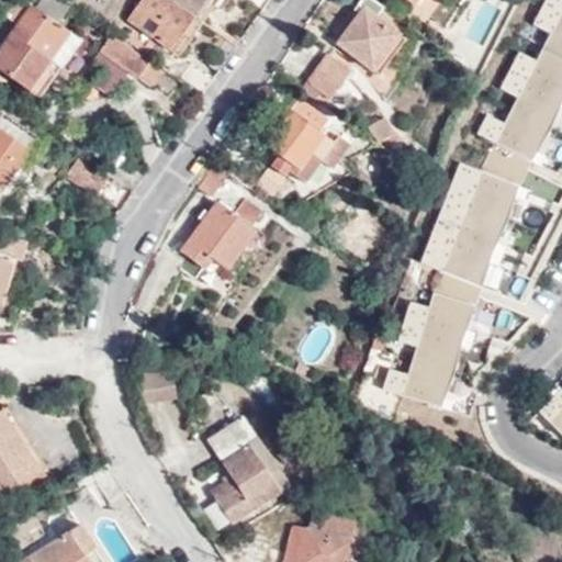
[(178,27),(190,10),(173,0),(139,0),(127,19),(172,51),(184,34),(178,27)]
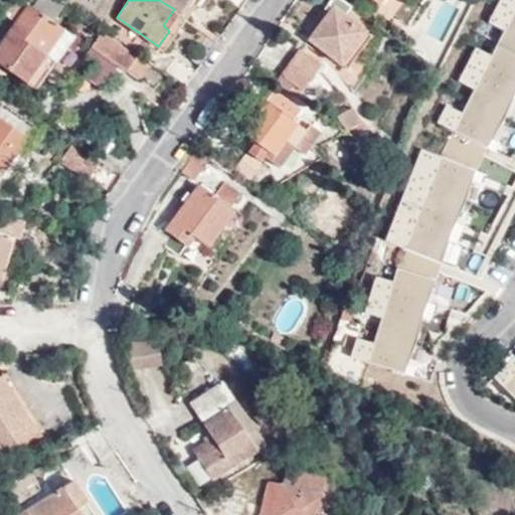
[(159,0),(174,9),(179,1),(185,4),(188,0),(159,0)]
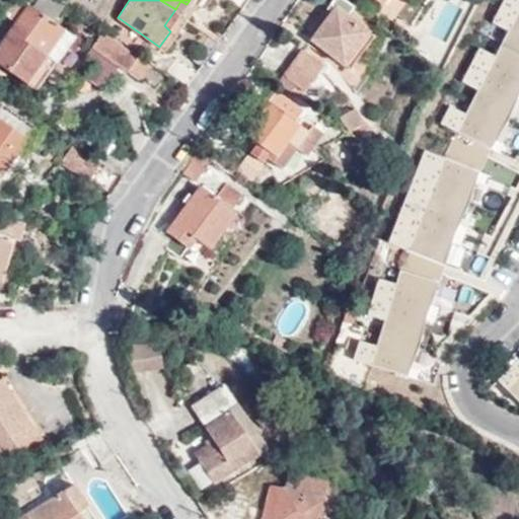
[(348,16),(355,8),(344,0),(334,0),(330,6),(336,10),(312,41),(345,66),(369,33),(348,16)]
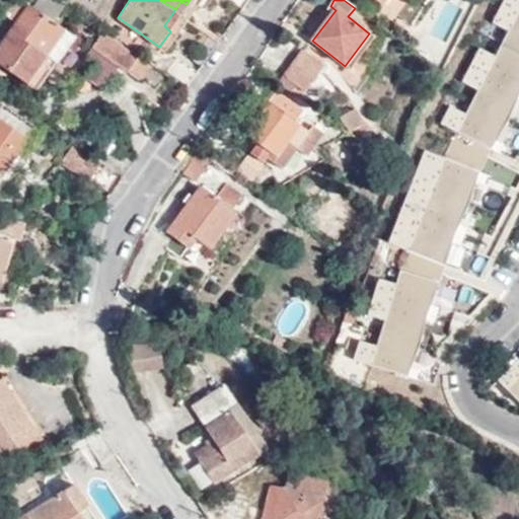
[(352,362),(413,370),(421,310),(485,163),(483,179),(518,92),(518,0),(500,0),(491,22),(505,28),(496,50),(476,48),(461,82),(475,88),(466,108),(447,105),(439,124),(455,131),(446,152),(424,149),(384,240),(401,247),(397,279),(374,276),(369,311),(380,316),(377,341),(355,338),(352,362)]
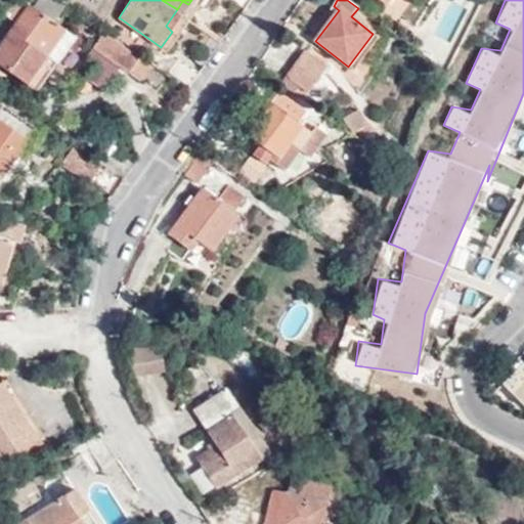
[(0,66),(40,93),(76,40),(32,10),(0,56),(0,66)]
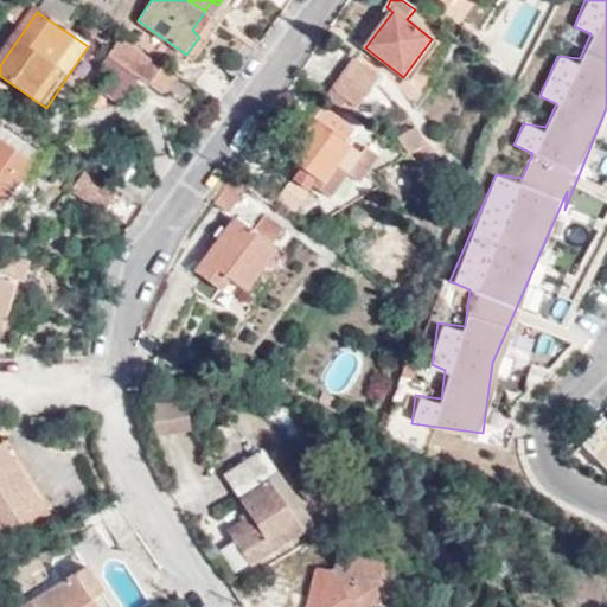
[(165,98),(180,80),(121,38),(88,83),(127,109),(145,83),(165,98)]
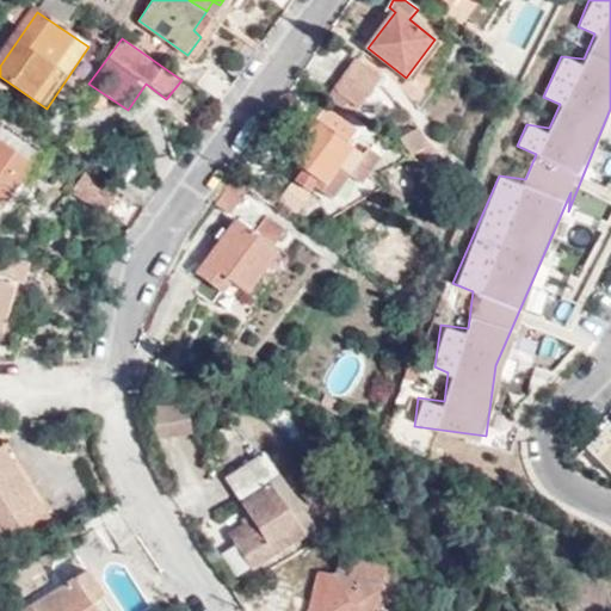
[(344,107),(355,115),(383,78),(358,60),(335,90),(349,100),(344,107)]
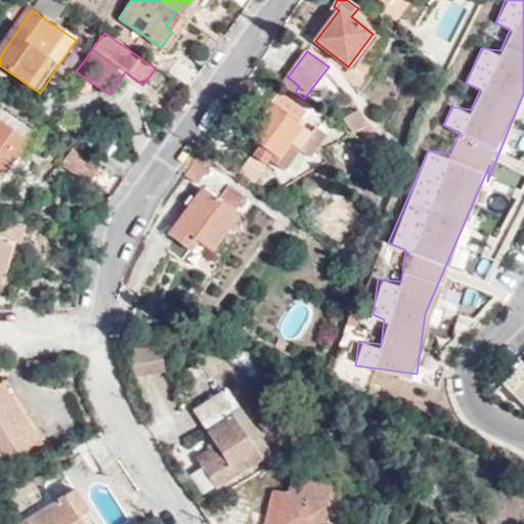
[(170,73),(190,86),(199,74),(178,60),(170,73)]
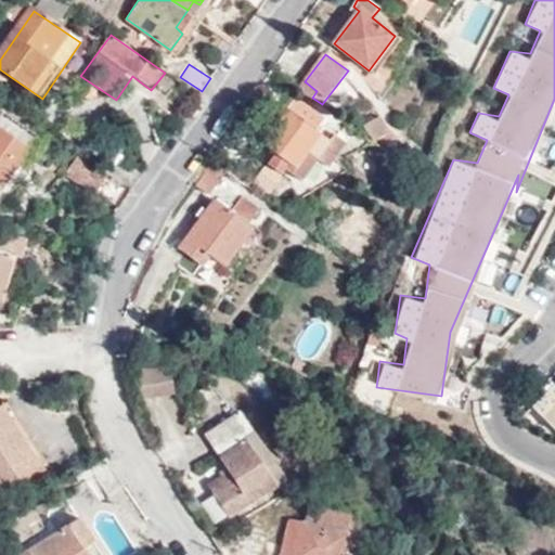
[(305,81),(299,89),(301,90),(312,98),(317,91),(305,81)]
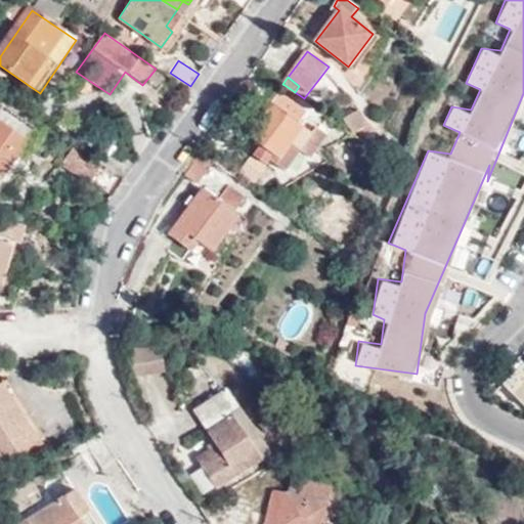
[(290,100),(295,92),(285,85),(279,92),(290,100)]
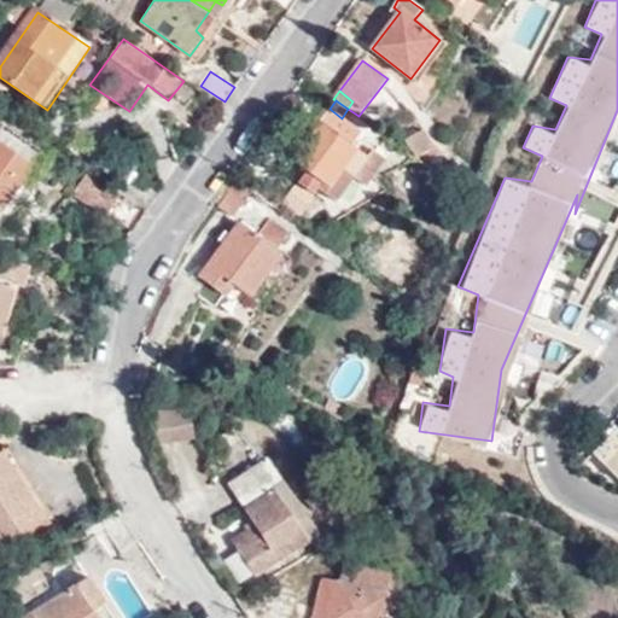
[(361,134),(342,118),(330,109),(326,114),(292,161),(313,176),(310,180),(338,202),(357,178),(367,186),(388,158),(374,149),(368,156),(353,145),(361,134)]
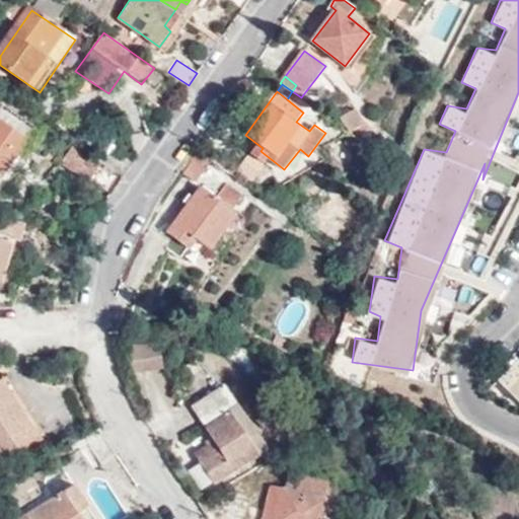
[(0,177),(34,129),(0,103),(0,177)]
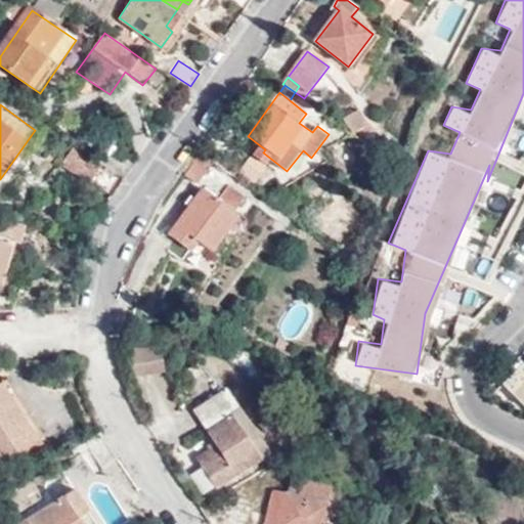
[(374,125),(366,110),(348,119),(358,134),(374,125)]
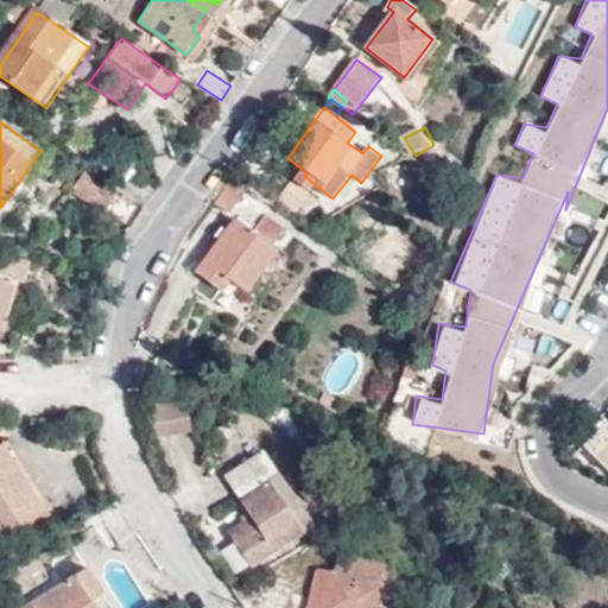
[(77,189),(135,228),(145,209),(119,191),(83,168),(74,178),(81,184),(77,189)]
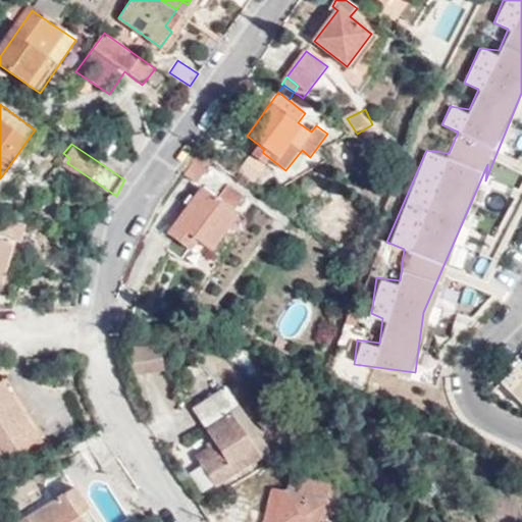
[(209,156),(196,147),(183,165),(196,175),(209,156)]
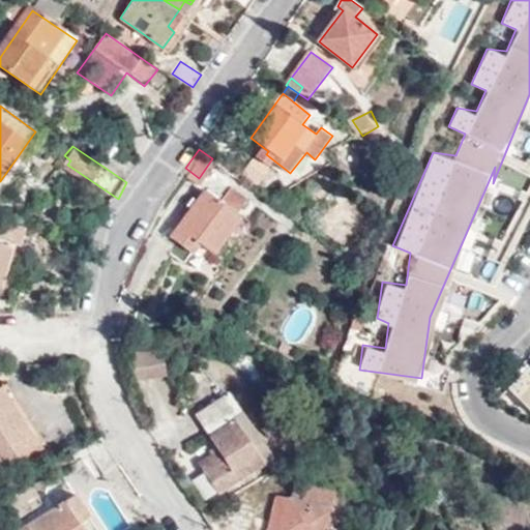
[(246,201),(226,185),(212,204),(197,194),(168,235),(194,255),(201,244),(211,251),(246,201)]
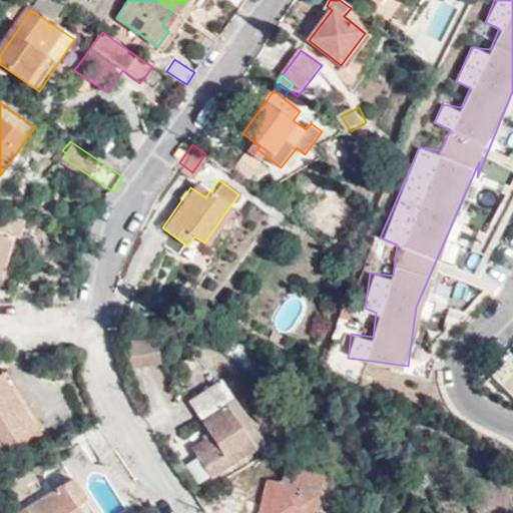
[(0,277),(3,279),(20,220),(0,214),(0,277)]
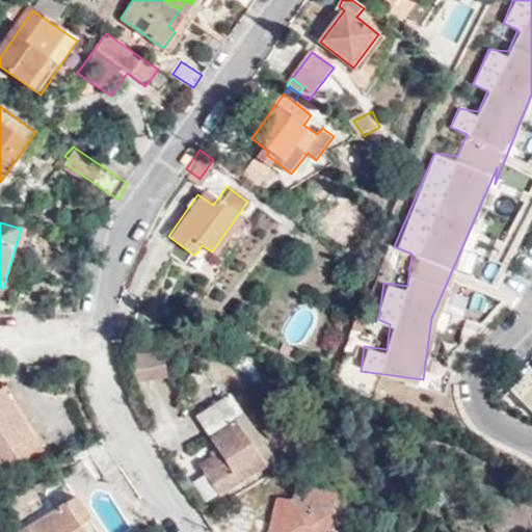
[(27,231),(21,229),(3,289),(0,287),(0,297),(6,299),(27,231)]
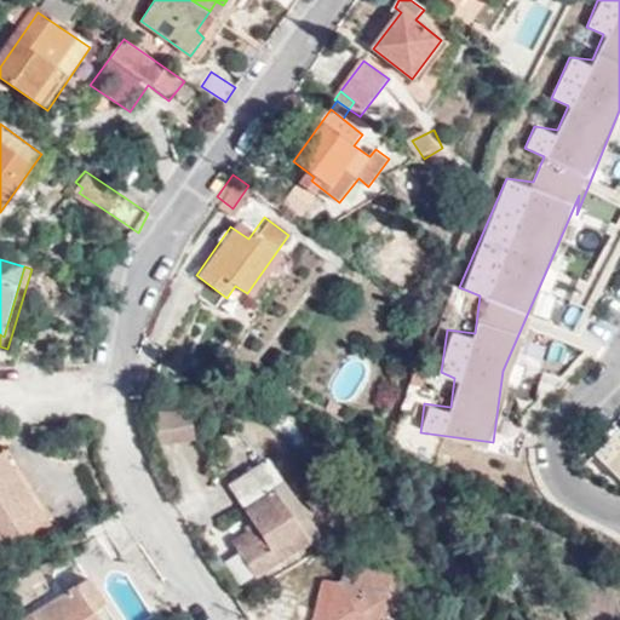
[(197,442),(190,406),(151,412),(159,448),(197,442)]
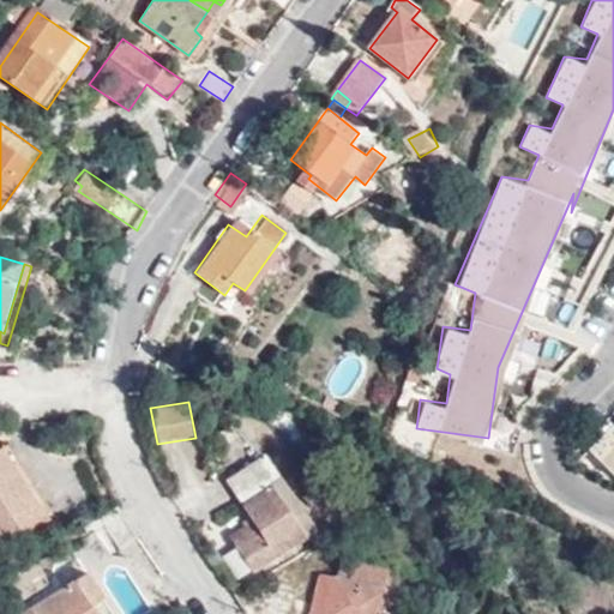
[(287,409),(272,417),(283,438),(298,429),(287,409)]
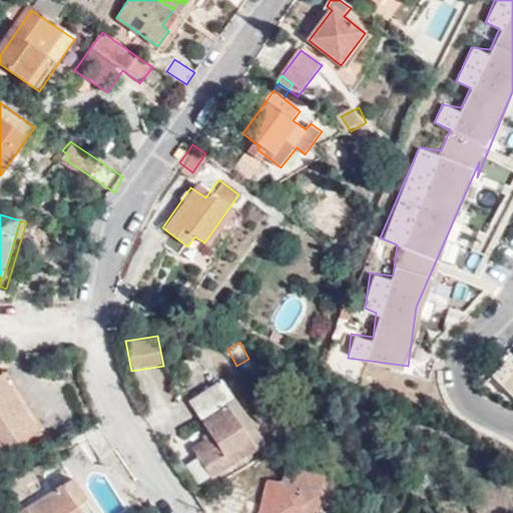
[(512,344),(496,361),(482,389),(512,403),(512,344)]
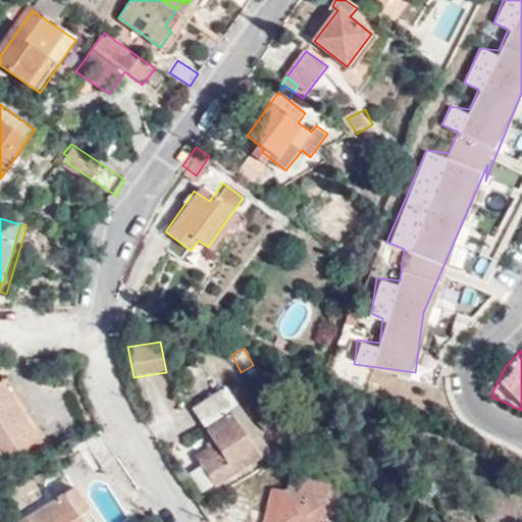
[(39,431),(0,379),(0,450),(4,455),(39,431)]
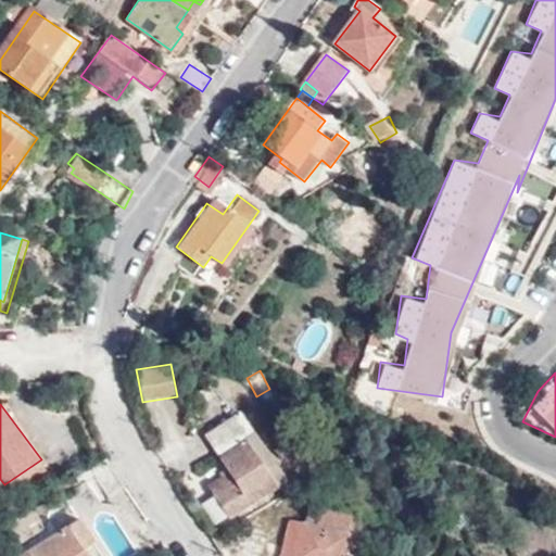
[(229,518),(286,481),(240,412),(206,434),(222,457),(220,459),(228,472),(210,487),(229,518)]
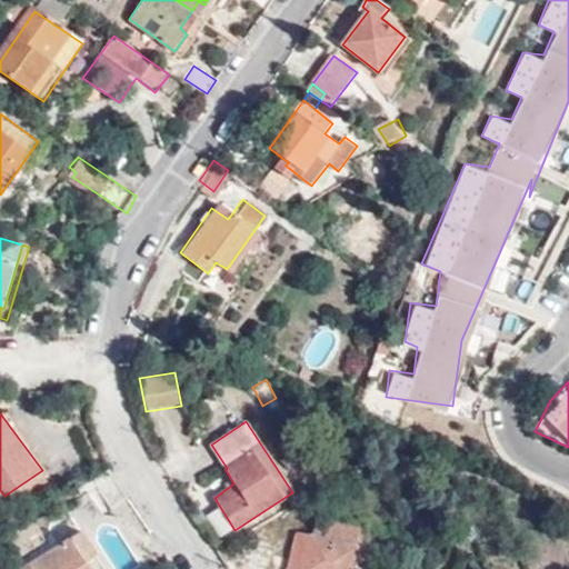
[(301,567),(300,568),(351,568),(361,529),(330,522),(327,539),(297,533),(289,563),(301,567)]
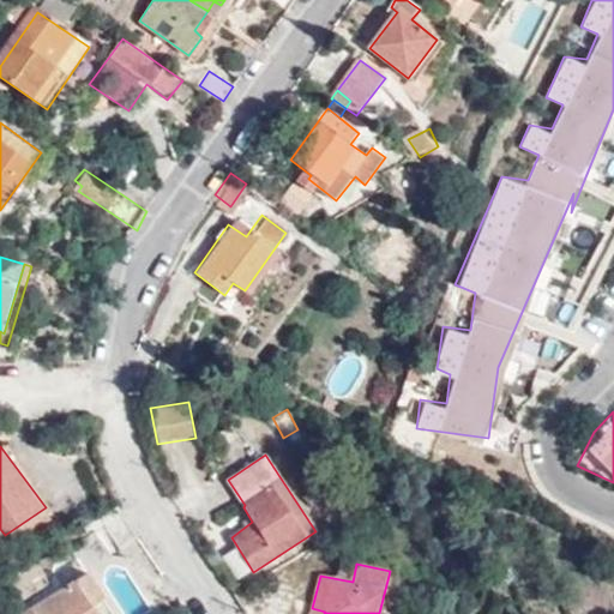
[(107,599),(89,572),(24,613),(95,613),(91,608),(107,599)]
